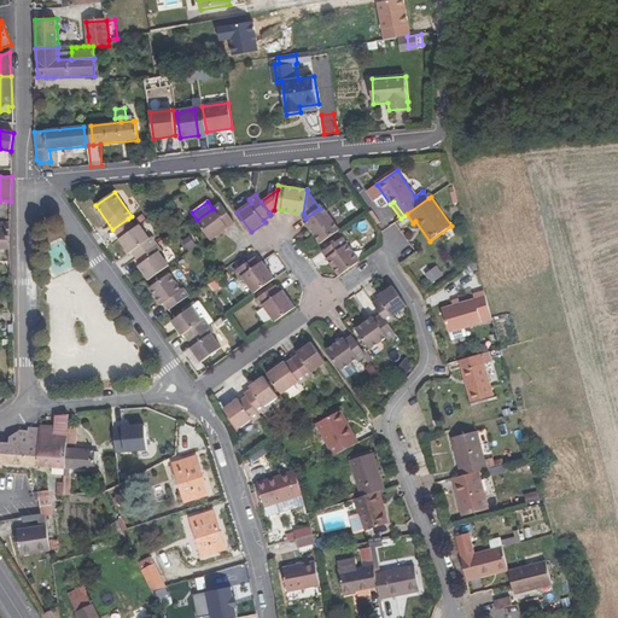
[(235,223),(221,203),(213,209),(197,220),(211,242),(235,223)]
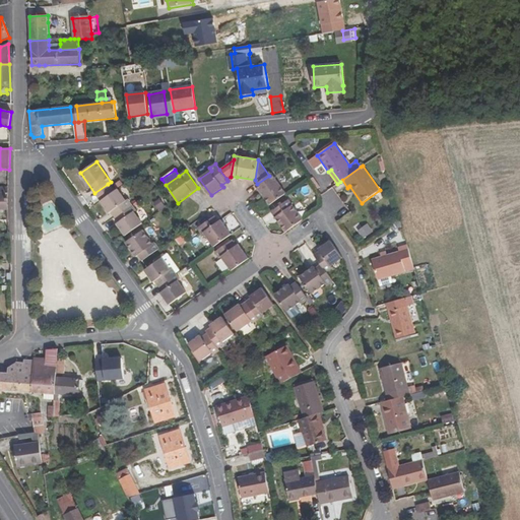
[(271,174),(269,176),(257,184),(255,185),(260,192),(269,205),(285,193),(271,174)]
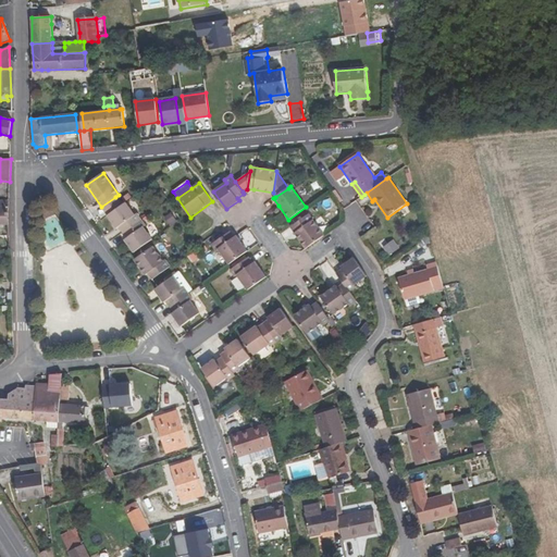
[(108,215),(122,205),(115,197),(101,207),(108,215)]
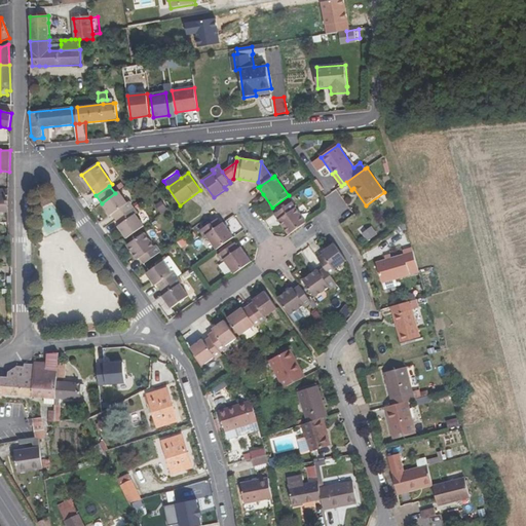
[(0,212),(8,213),(8,207),(9,190),(0,189),(0,212)]
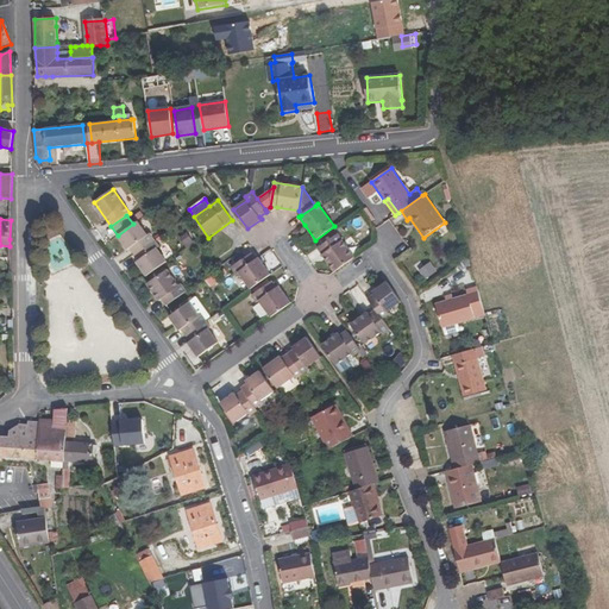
[(133,224),(118,236),(127,251),(131,249),(135,255),(155,240),(150,234),(148,236),(138,221),(133,224)]
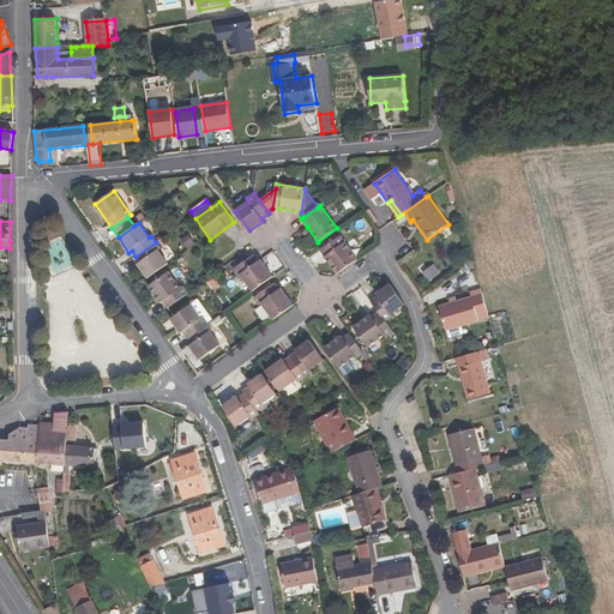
[(181,240),(190,248),(197,244),(188,234),(181,240)]
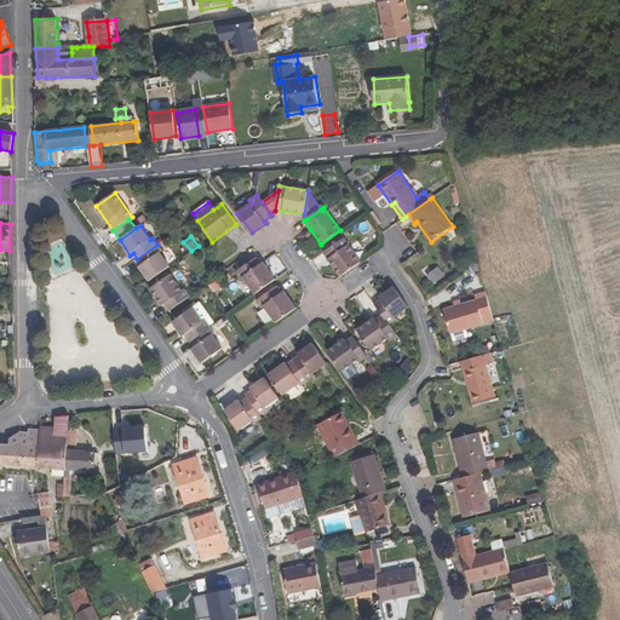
[(344,239),(323,253),(340,276),(359,264),(361,262),(344,239)]
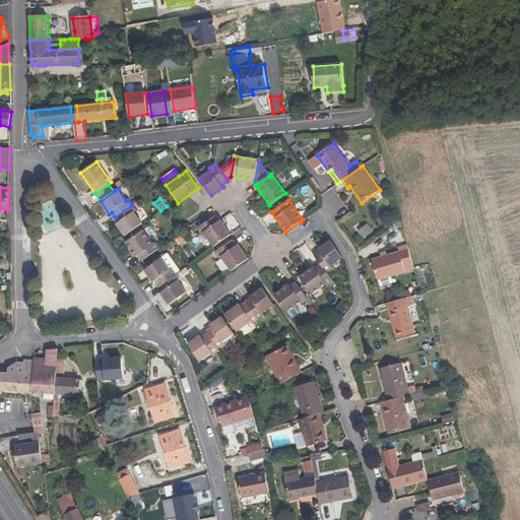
[(136,210),(132,205),(115,217),(119,222),(117,223),(125,236),(142,223),(134,211),(136,210)]
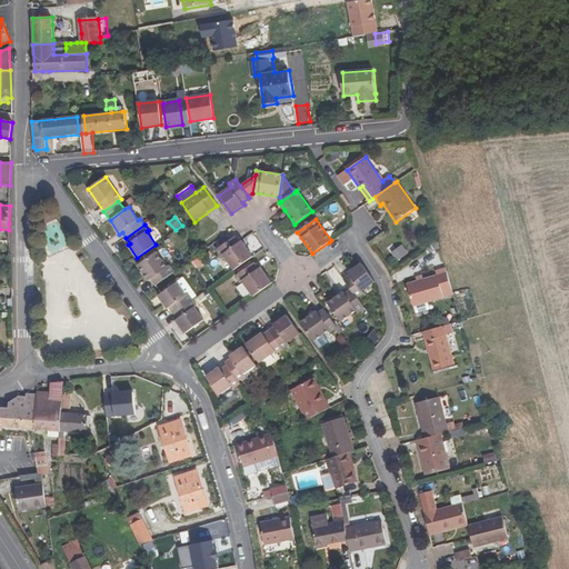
[(251,250),(260,247),(255,233),(246,237),(251,250)]
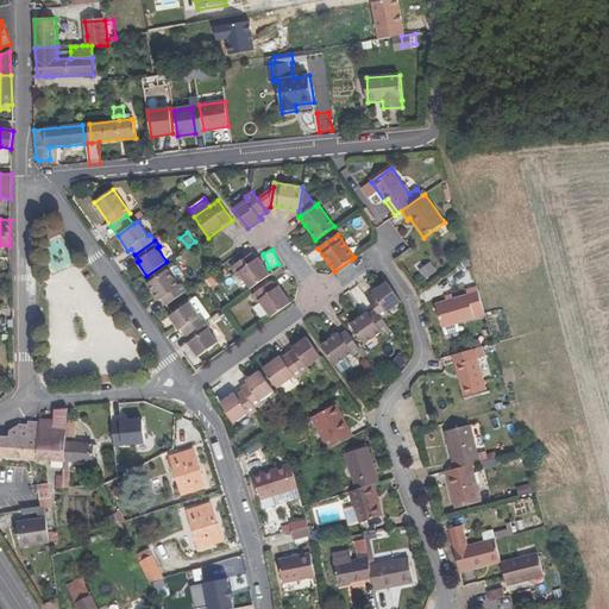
[(257,259),(251,253),(232,268),(237,274),(239,272),(250,289),(270,275),(258,258),(257,259)]
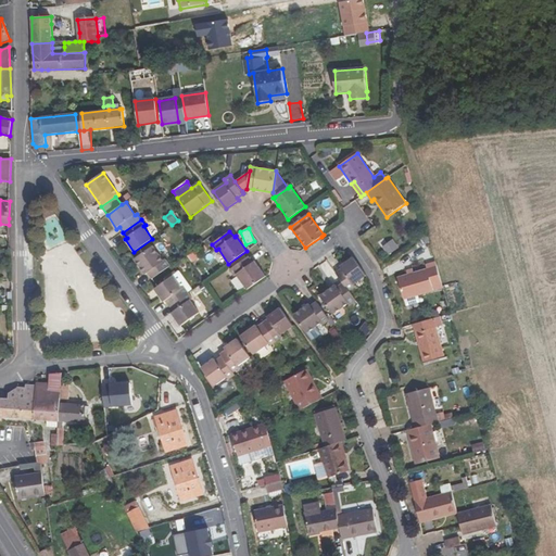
[(190,248),(196,244),(190,238),(186,241),(190,248)]
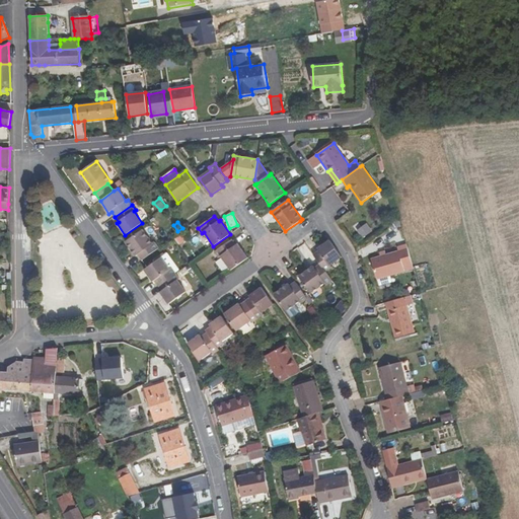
[(368,223),(357,230),(363,238),(373,231),(368,223)]
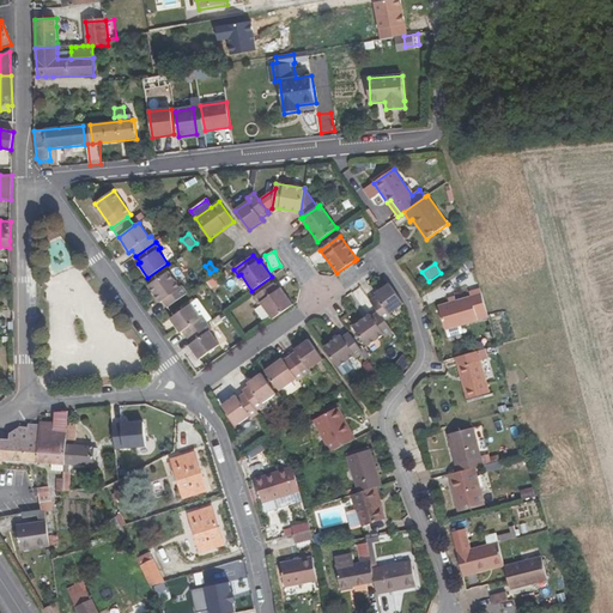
[(169,272),(149,286),(161,303),(163,302),(168,308),(188,293),(183,287),(181,289),(169,272)]
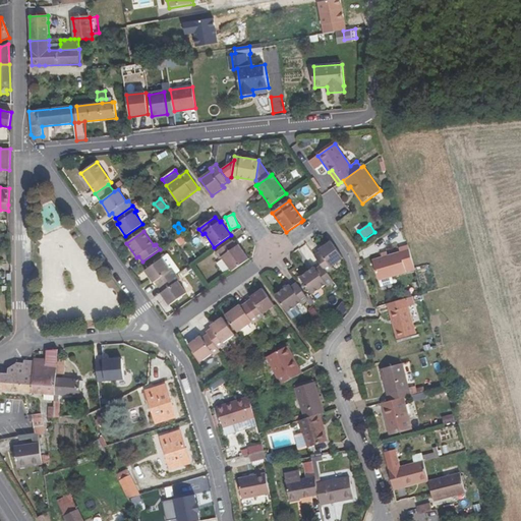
[(236,246),(232,240),(216,253),(220,258),(222,257),(232,272),(249,258),(239,245),(236,246)]
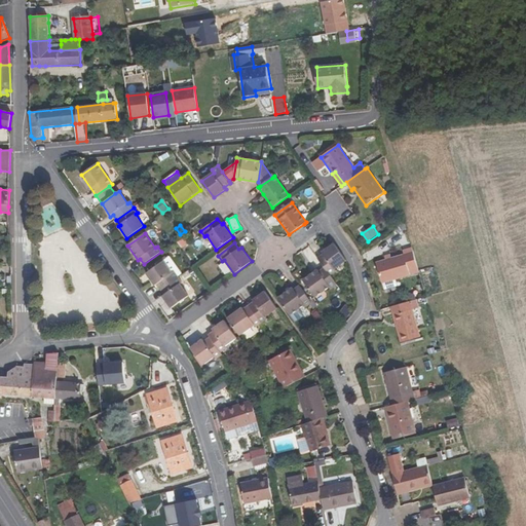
[(347,261),(334,243),(322,253),(324,255),(318,259),(325,267),(331,275),(336,272),(334,270),(347,261)]
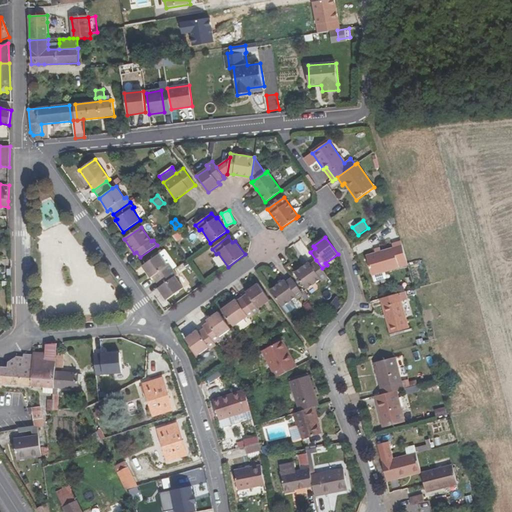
[(408,266),(401,241),(392,243),(393,248),(381,251),(375,253),(366,256),(372,276),(408,266)]
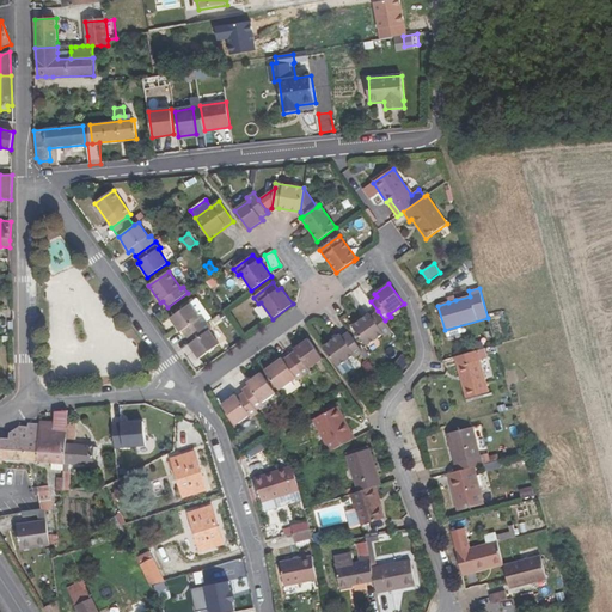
[(201,318),(190,304),(170,318),(181,334),(183,331),(187,337),(207,323),(203,317),(201,318)]
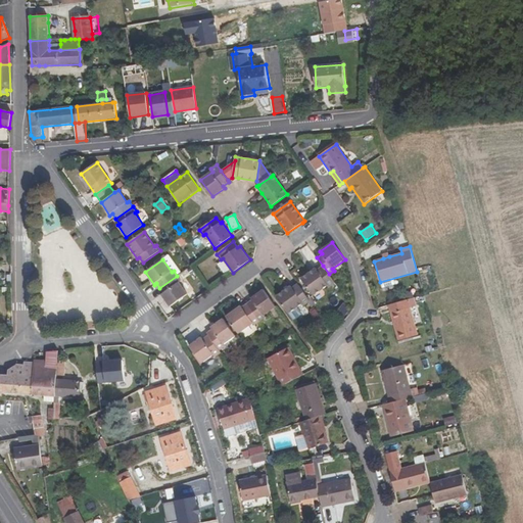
[(329,274),(323,266),(318,270),(316,268),(301,279),(314,296),(328,285),(330,287),(335,283),(329,274)]
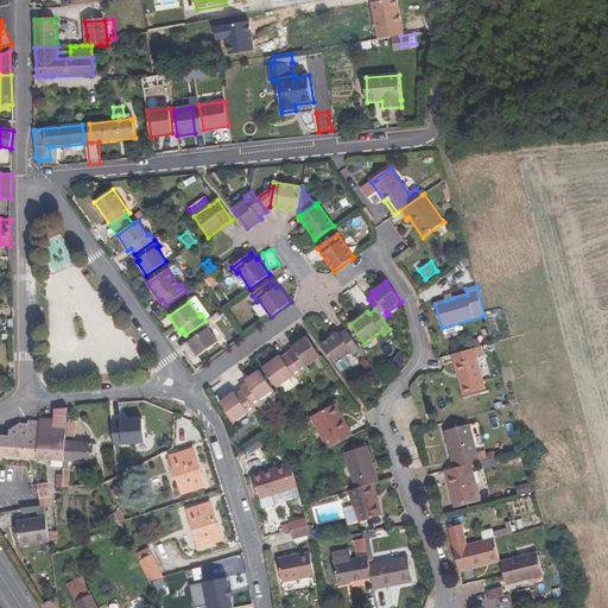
[(210,327),(206,321),(185,335),(190,341),(188,342),(198,356),(219,342),(208,328),(210,327)]
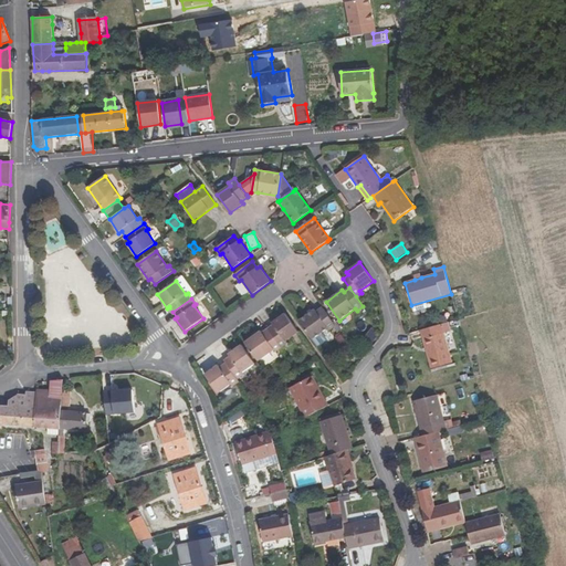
[(336,326),(323,307),(316,312),(315,310),(300,321),(313,339),(328,328),(329,331),(336,326)]
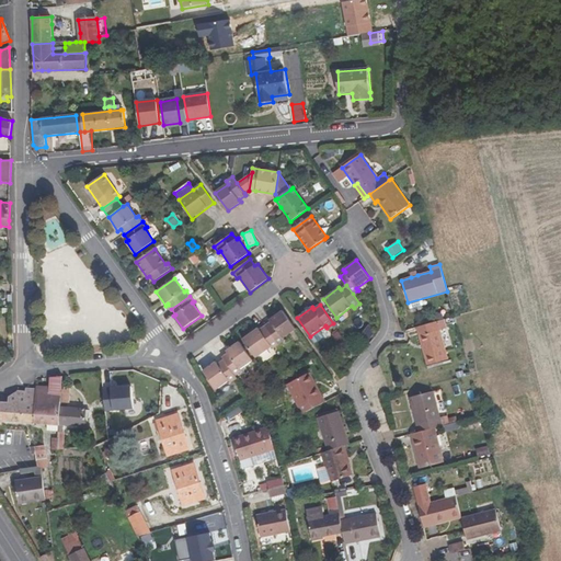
[(296,330),(283,311),(270,320),(271,322),(266,327),(279,345),(285,341),(284,339),(296,330)]
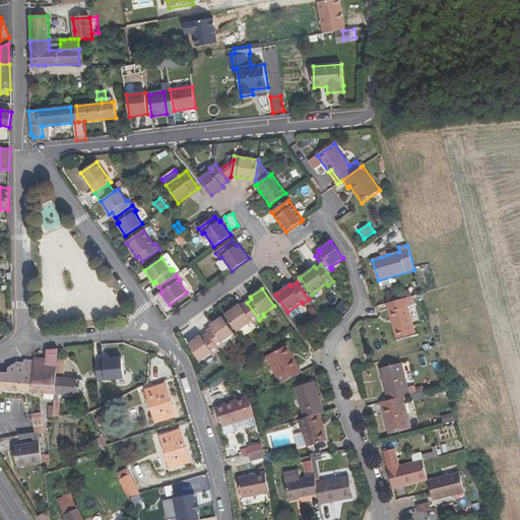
[(414,305),(412,296),(386,303),(396,339),(415,333),(408,307),(414,305)]
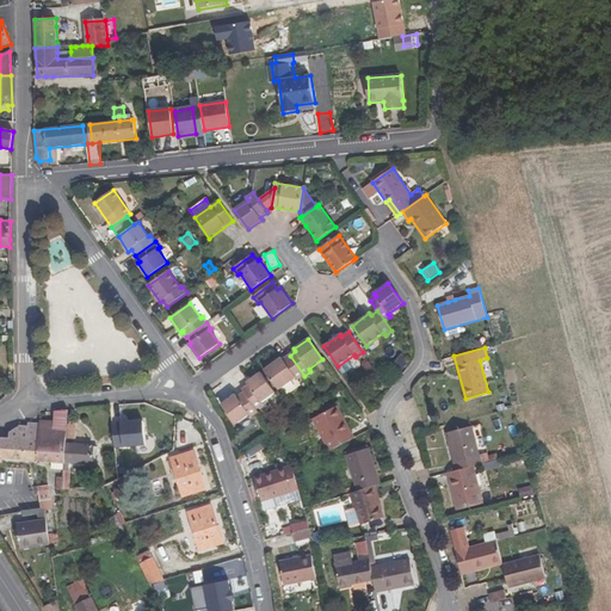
[(297,381),(304,376),(290,356),(283,359),(282,357),(265,370),(278,390),(296,378),(297,381)]
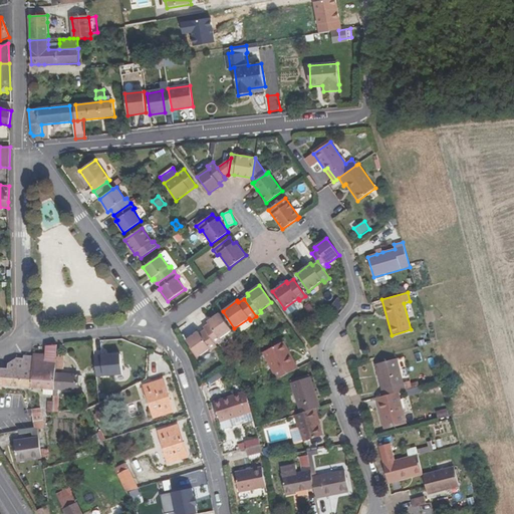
[(232,330),(220,313),(208,322),(209,324),(204,327),(206,329),(216,344),(222,340),(220,338),(232,330)]
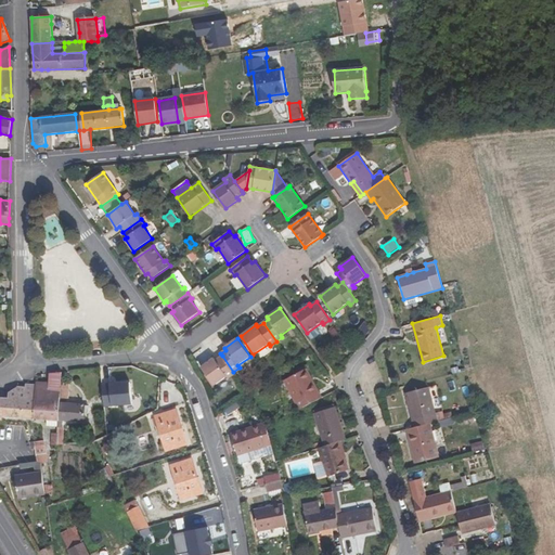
[(233,372),(222,356),(216,360),(215,358),(201,368),(215,386),(227,377),(228,379),(234,374),(233,372)]
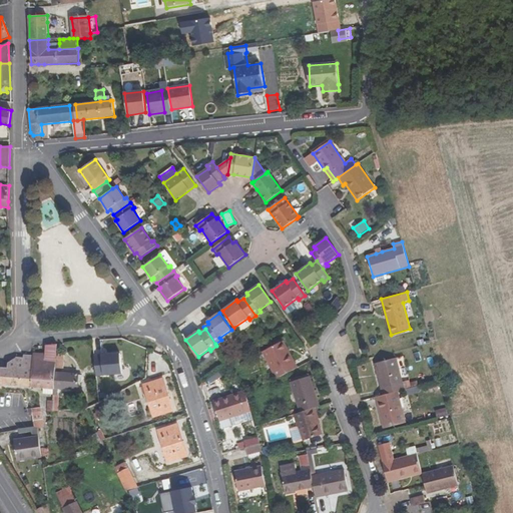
[(283,339),(262,350),(263,352),(284,341),(283,339)]
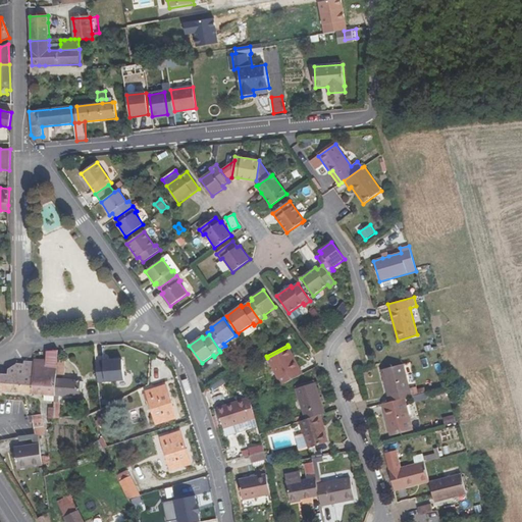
[(303,374),(289,347),(267,358),(281,385),(303,374)]
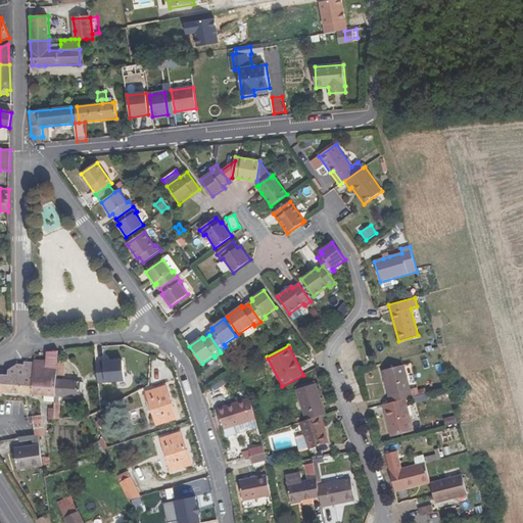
[(58,362),(58,351),(47,351),(47,361),(46,368),(34,367),(34,363),(25,362),(25,366),(17,365),(8,371),(8,376),(2,375),(1,390),(1,392),(45,395),(56,396),(57,379),(57,375),(58,362)]
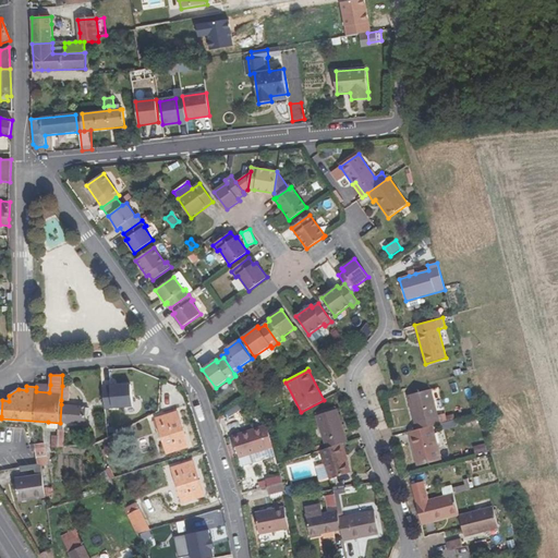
[(104,387),(106,411),(134,409),(132,385),(104,387)]
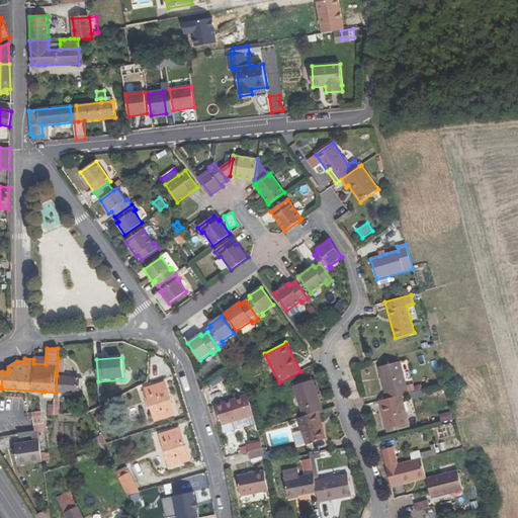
[(65,358),(58,358),(57,371),(64,371),(65,358)]
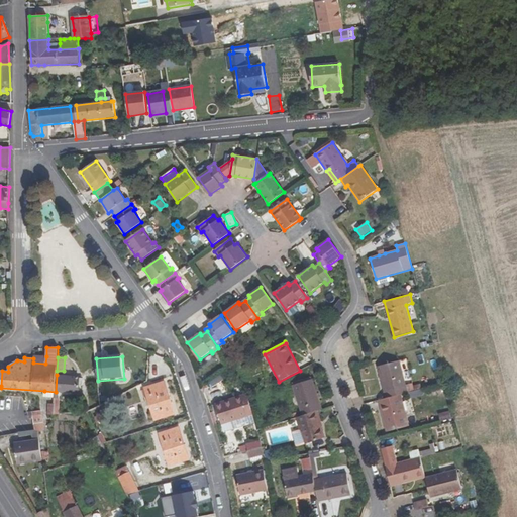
[(408,393),(400,360),(378,367),(386,398),(401,394),(408,393)]
